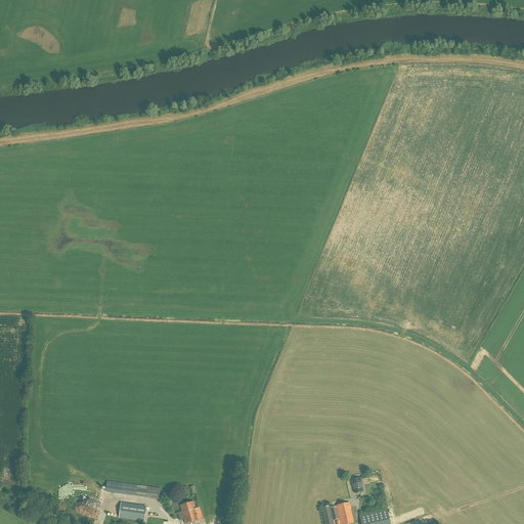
[(363,491),(361,485),(362,485),(360,478),(351,480),(352,487),(353,487),(354,493),(363,491)]
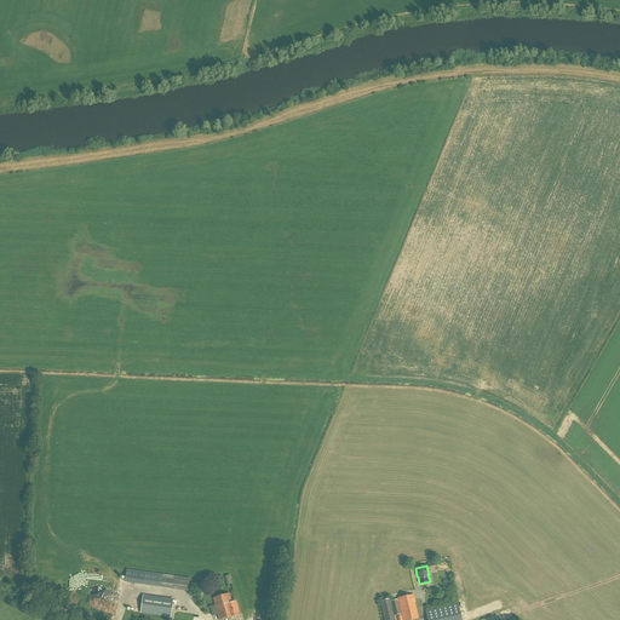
[(188,591),(190,579),(164,574),(161,586),(188,591)]
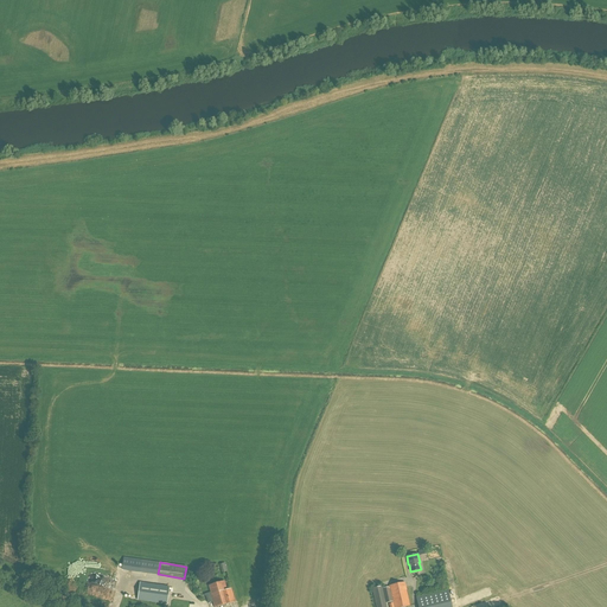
[(227,589),(224,581),(209,586),(211,593),(205,594),(208,604),(213,601),(215,606),(216,606),(235,601),(231,588),(227,589)]
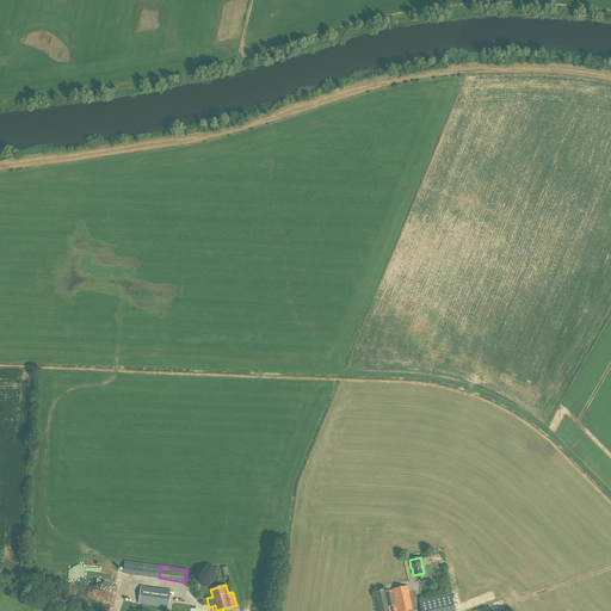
[(406,610),(413,610),(407,586),(393,590),(393,591),(386,592),(386,590),(374,592),(378,610),(389,610),(388,608),(395,606),(396,606),(392,609),(392,610),(406,610)]
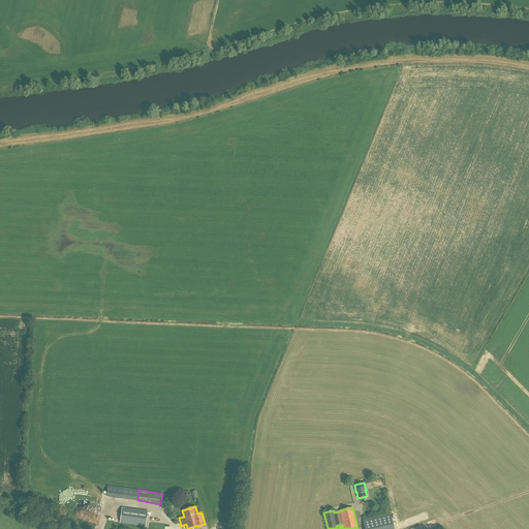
[(148,511),(122,508),(120,524),(146,527),(148,511)]
